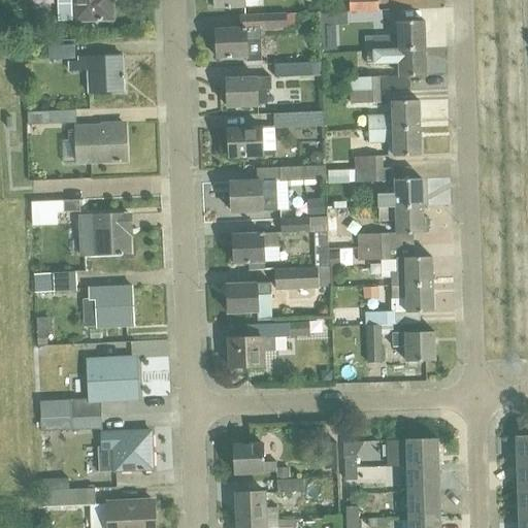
[(57,0),(58,22),(76,21),(94,21),(113,20),(111,0),(57,0)]
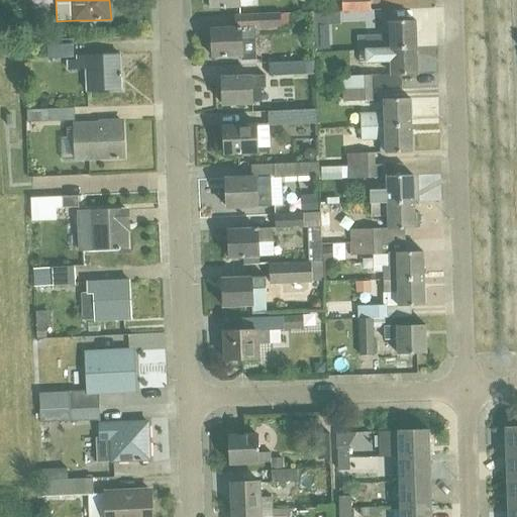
[(210,0),(211,9),(241,8),(241,7),(240,0),(210,0)]
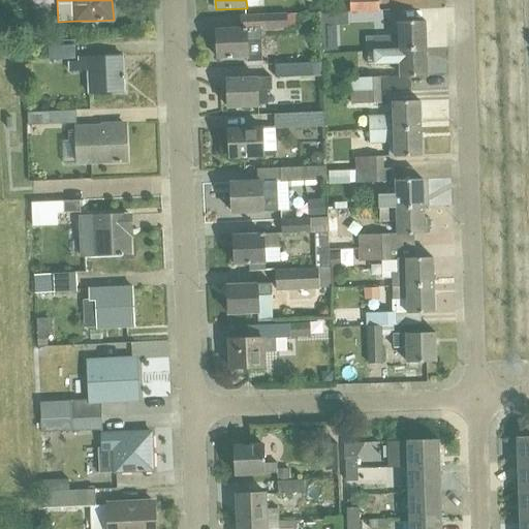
[(350,0),(351,13),(381,12),(380,0),(350,0)]
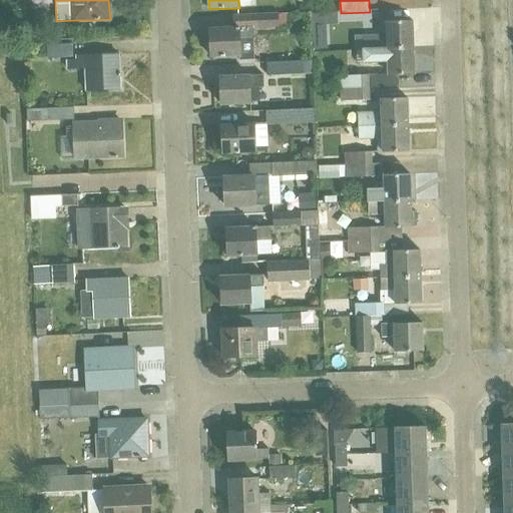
[(326,14),(312,14),(313,51),(328,51),(326,14)]
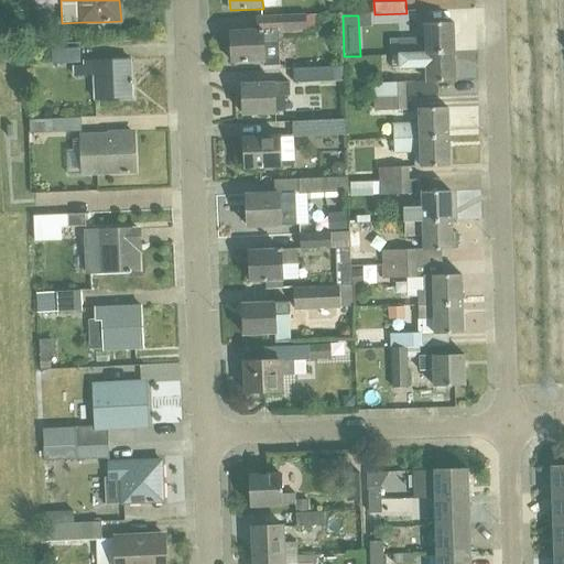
[(261,31),(231,32),(232,62),(266,61),(266,66),(281,66),(280,43),(280,32),(308,31),(307,17),(283,18),(268,19),(261,19),(261,31)]
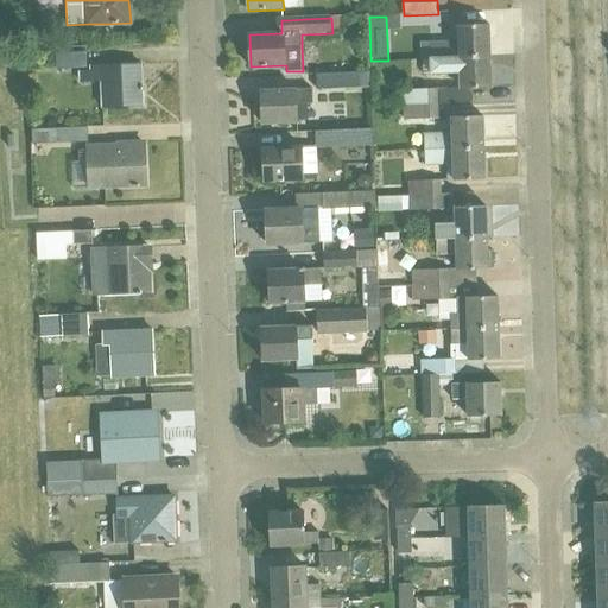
[(432,59),(491,57),(489,25),(458,26),(460,43),(431,44),(432,59)]
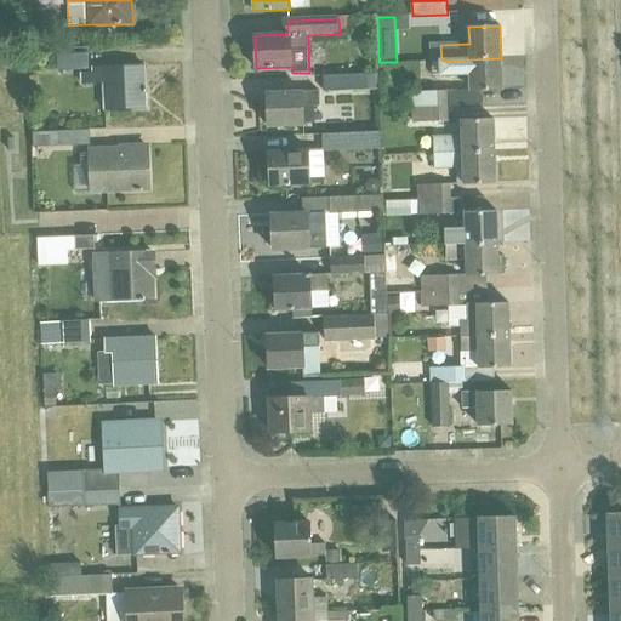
[(58,73),(89,70),(89,55),(58,56),(58,73)]
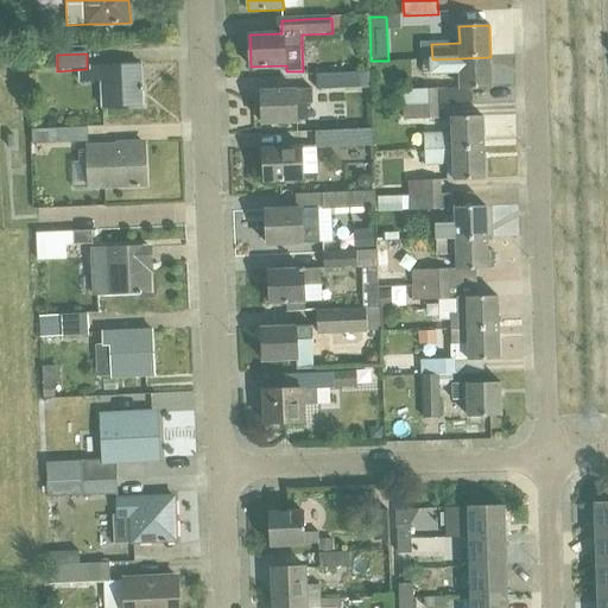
[(491,57),(432,59),(432,61),(425,61),(426,75),(461,75),(461,90),(403,92),(404,106),(438,105),(474,103),(473,89),(492,89),(491,57)]
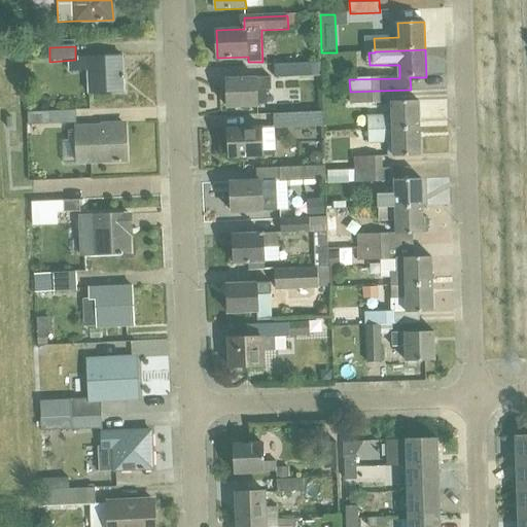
[(75,60),(69,61),(70,70),(89,70),(90,94),(125,93),(123,57),(89,58),(75,59),(75,60)]
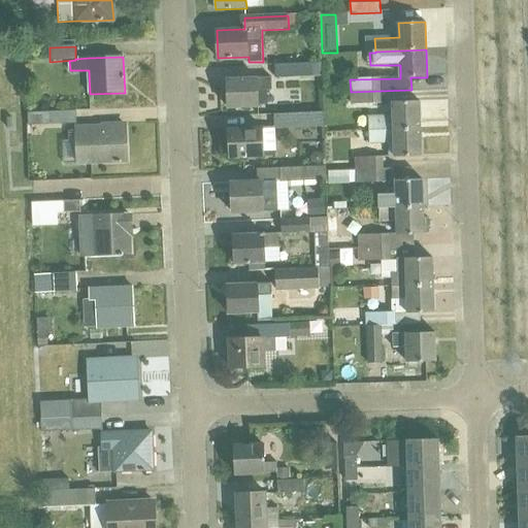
[(323,77),(323,64),(275,65),(276,78),(323,77)]
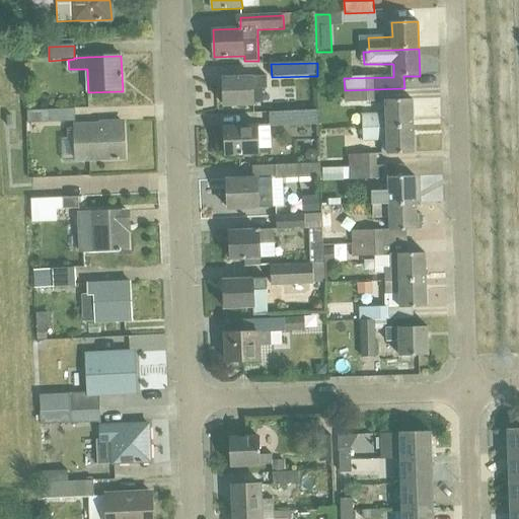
[(253,89),(268,89),(267,76),(223,78),(224,106),(254,105),(253,89)]
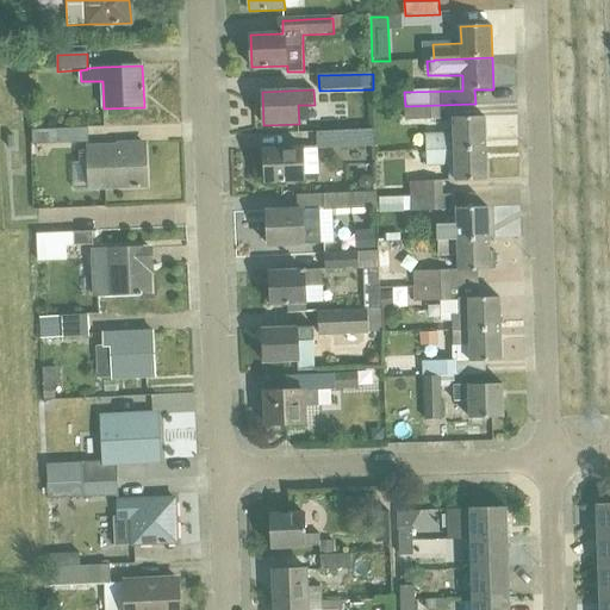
[(440,105),(405,106),(405,122),(440,120),(440,105)]
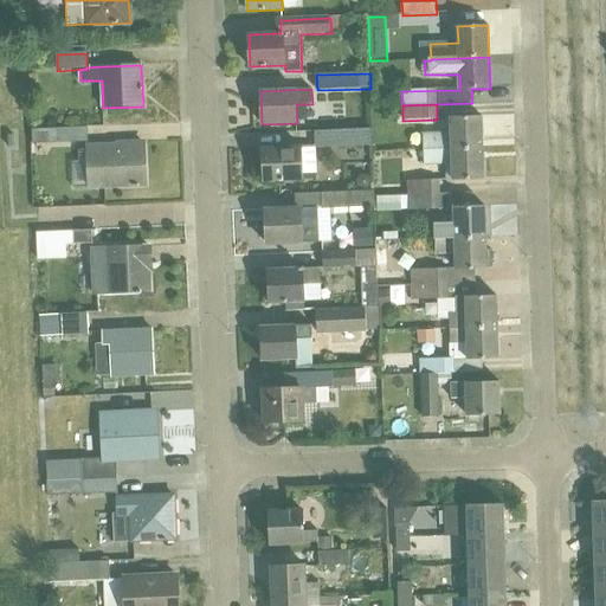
[(424,150),(482,148),(482,116),(451,117),(451,135),(437,135),(424,135),(424,150)]
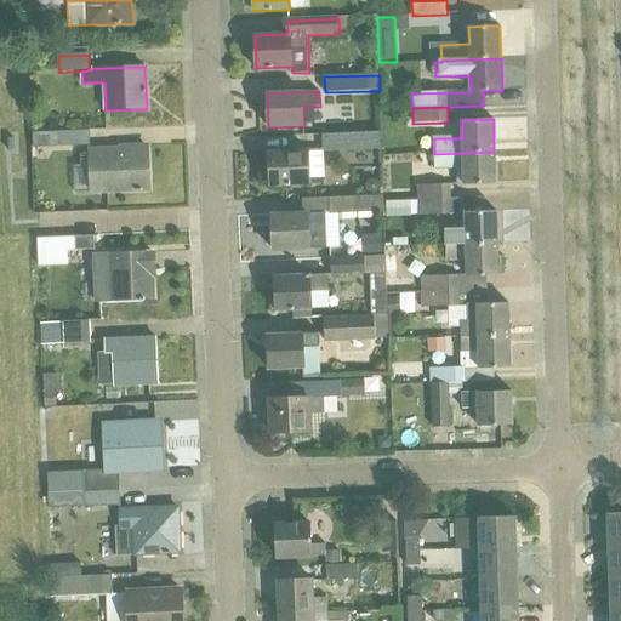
[(91,146),(90,131),(33,134),(34,148),(91,146)]
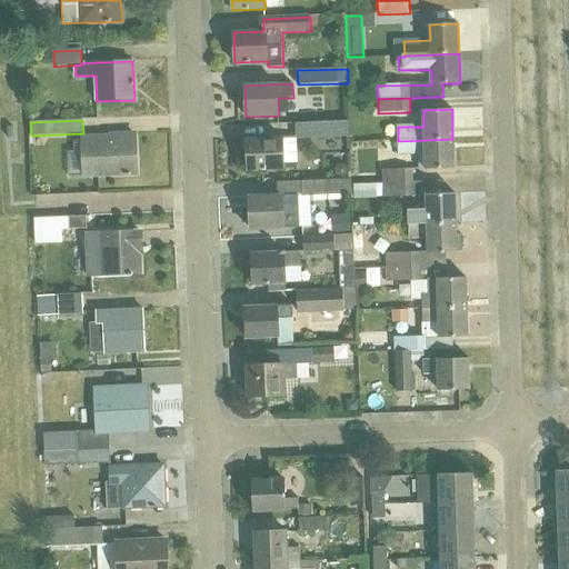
[(323,122),(296,123),(296,137),(296,138),(323,137),(350,136),(350,122),(323,122)]
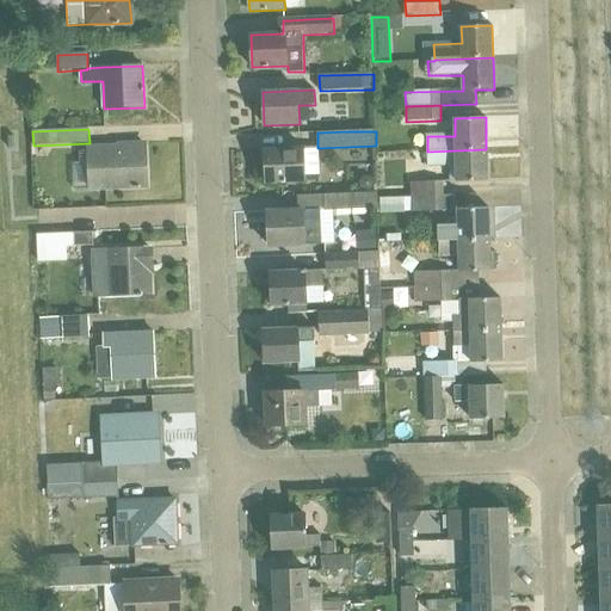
[(147,146),(88,148),(90,165),(91,189),(105,189),(148,187),(147,146)]
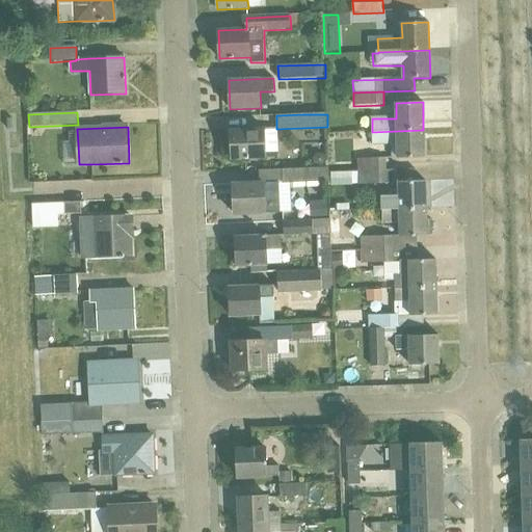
[(264,128),(231,130),(233,160),(277,158),(277,143),(276,129),(276,128),(264,128)]
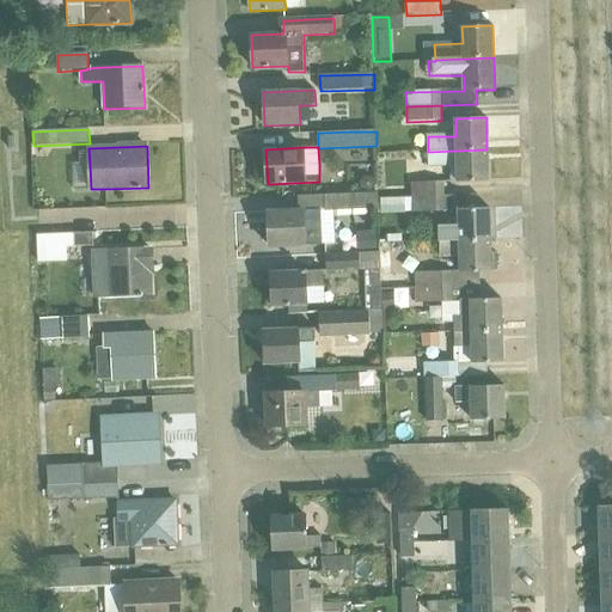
[(488,182),(487,150),(428,152),(429,167),(450,166),(451,183),(488,182)]
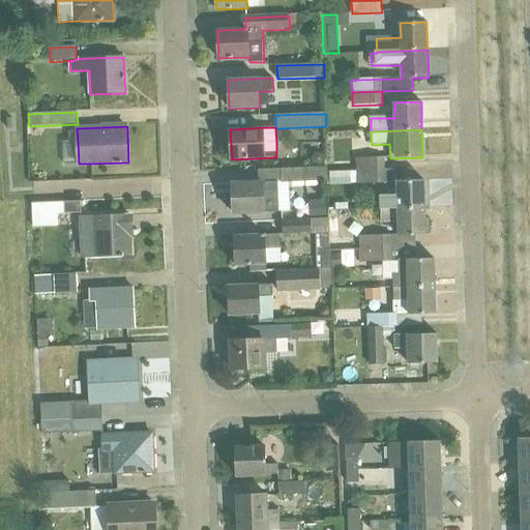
[(357,133),(357,142),(371,142),(371,131),(357,133)]
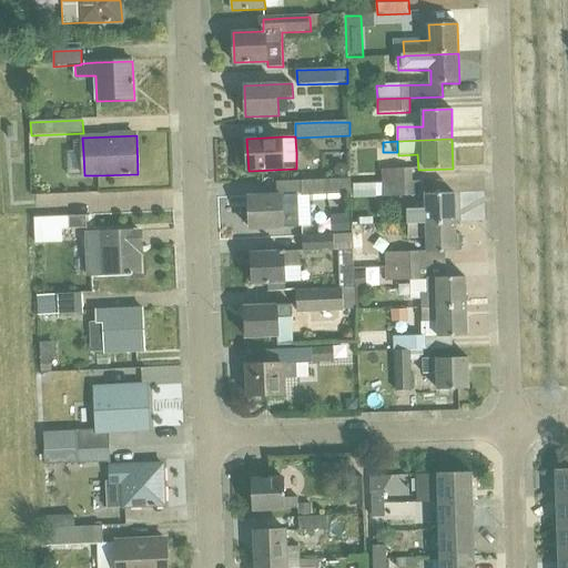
[(383,183),(413,183),(412,168),(383,169),(383,183)]
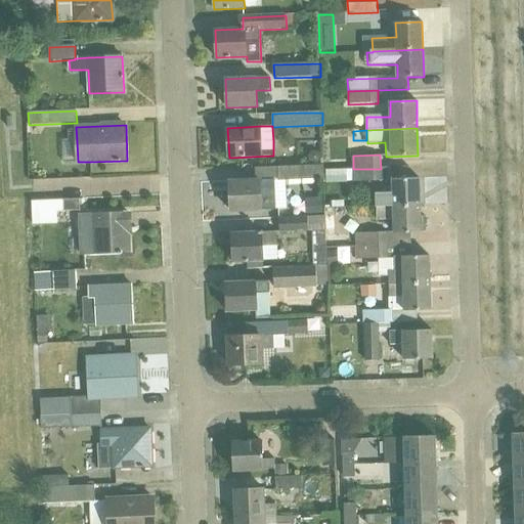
[(324,178),(323,165),(277,167),(278,180),(324,178)]
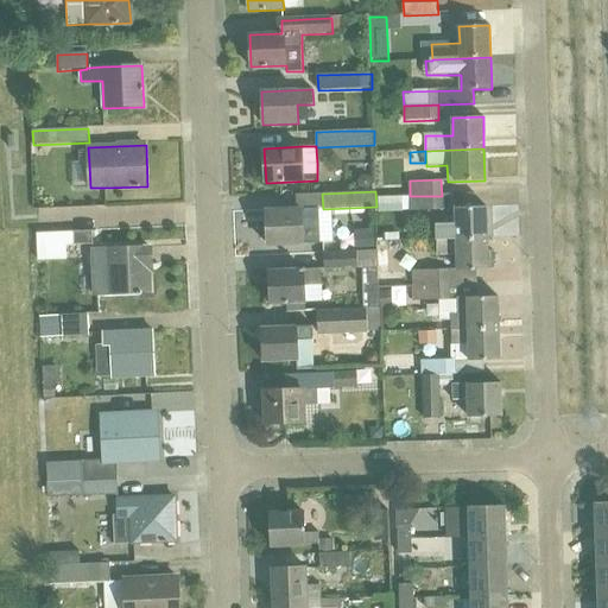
[(442,196),(410,196),(411,213),(456,211),(456,225),(437,225),(438,241),(488,240),(487,207),(467,208),(467,195),(442,196)]
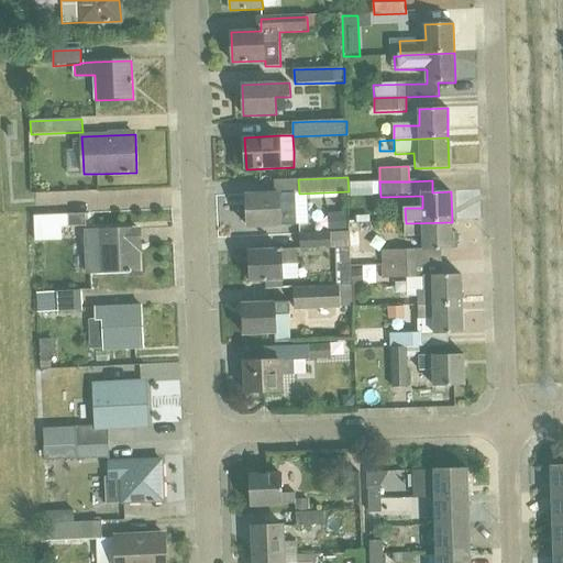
[(249,227),(296,225),(295,191),(247,194),(249,227)]
